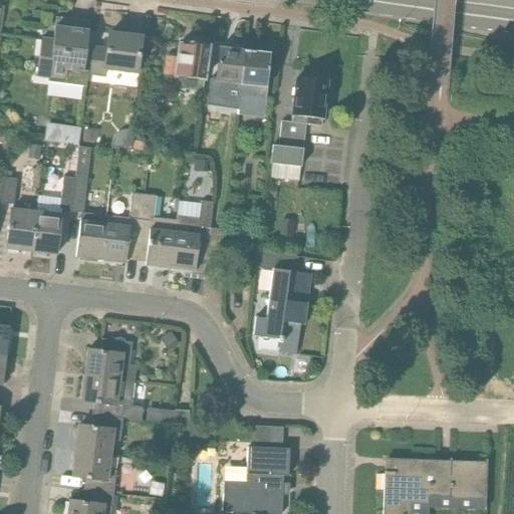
[(41,40),(37,77),(49,78),(48,83),(64,85),(65,80),(67,70),(83,71),(88,32),(54,28),(53,41),(41,40)]
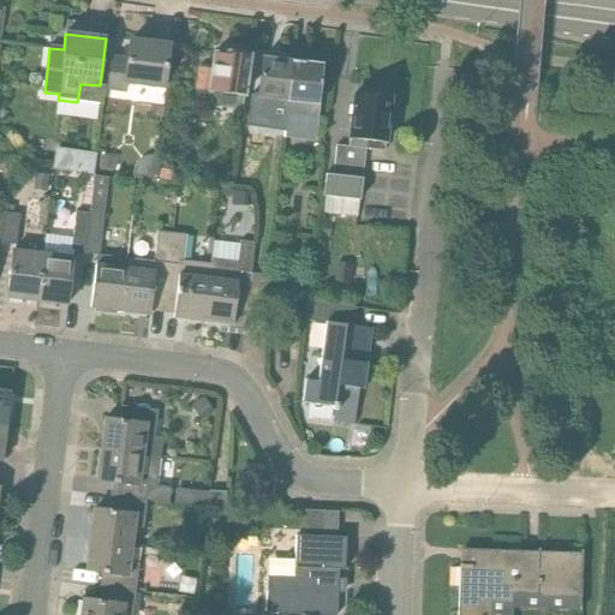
[(127,60),(112,59),(108,89),(125,91),(126,83),(165,87),(169,46),(130,41),(127,60)]
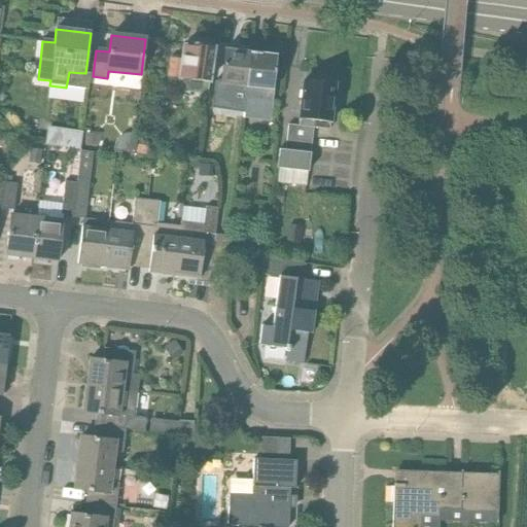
[(168,77),(209,82),(212,50),(195,48),(195,50),(183,48),(181,62),(170,61),(168,77)]
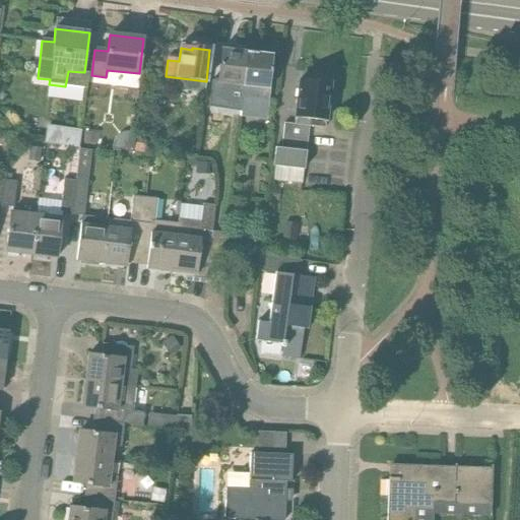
[(229,115),(240,116),(248,53),(222,50),(218,81),(214,81),(213,95),(231,98),(229,115)]
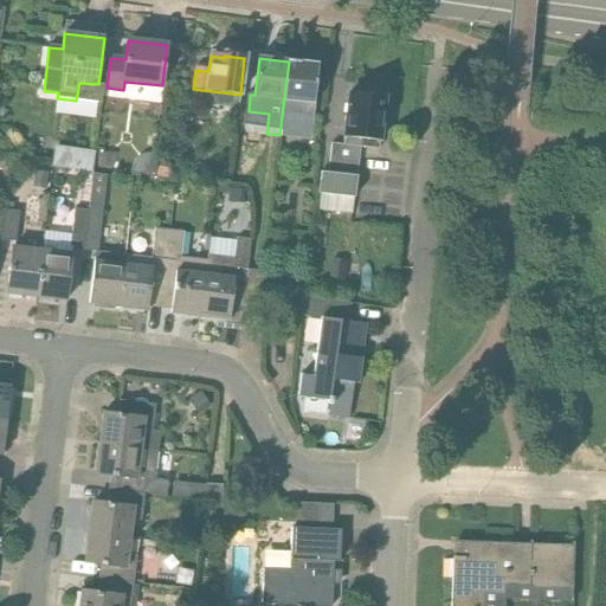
[(289,116),(311,118),(317,65),(289,62),(279,135),(287,136),(289,116)]
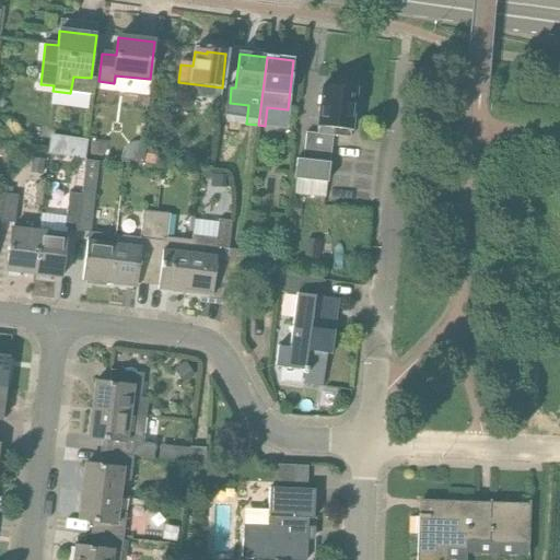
[(295,159),(293,178),(327,182),(334,136),(350,138),(356,90),(324,85),(318,128),(317,128),(317,135),(306,133),(303,160),(295,159)]
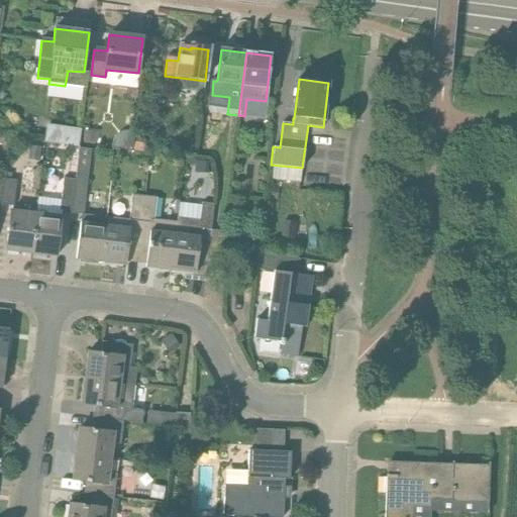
[(82,142),(83,123),(48,120),(47,139),(82,142)]
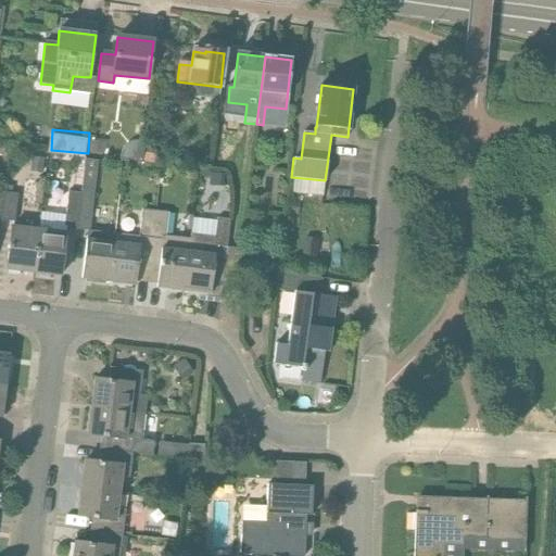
[(87,231),(89,231),(98,162),(85,160),(80,194),(77,230),(87,231)]
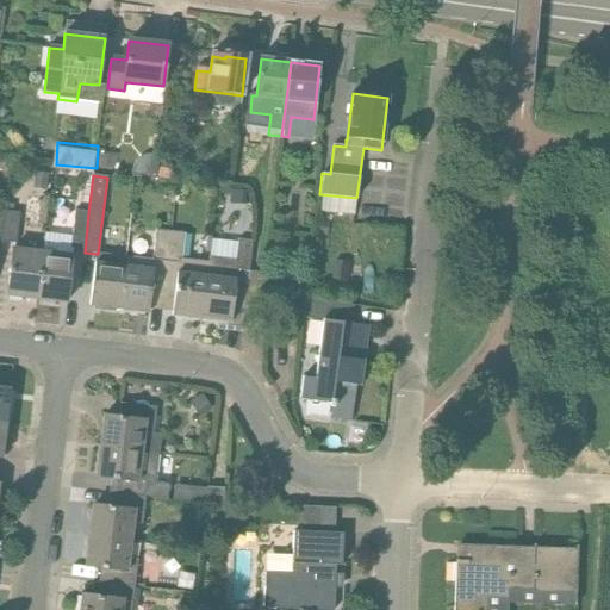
[(85,253),(88,213),(75,211),(70,250),(85,253)]
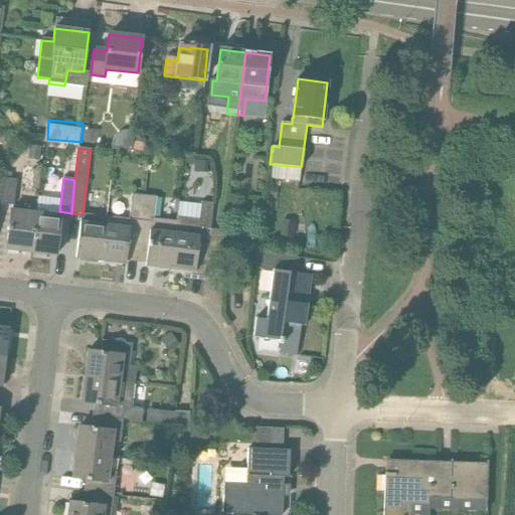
[(2,205),(13,206),(16,180),(5,179),(2,205)]
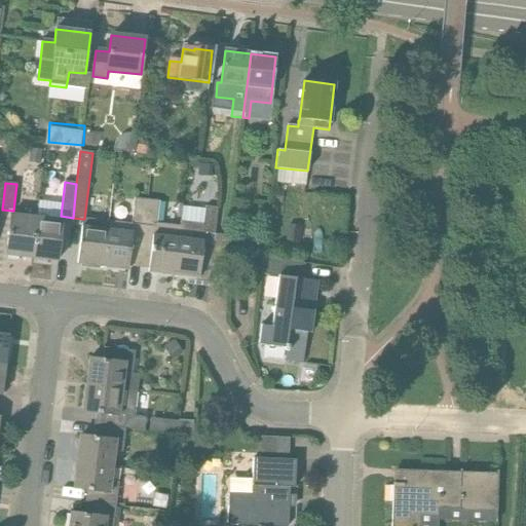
[(129,257),(140,259),(147,199),(135,198),(132,224),(109,221),(108,222),(102,267),(128,270),(129,257)]
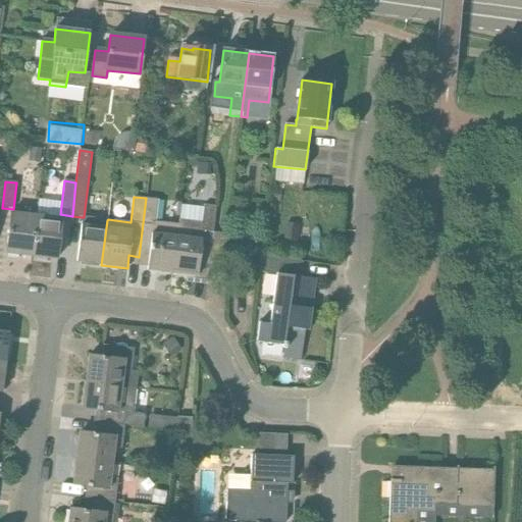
[(147,270),(172,273),(178,224),(155,221),(157,200),(146,198),(139,257),(149,258),(147,270)]
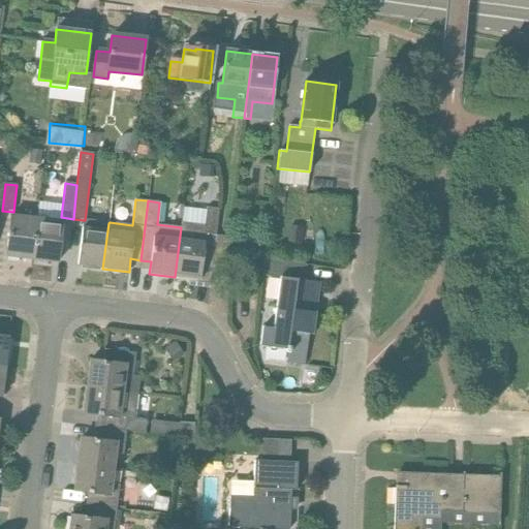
[(211,281),(212,275),(216,236),(219,210),(207,208),(205,225),(182,222),(181,227),(175,277),(211,281)]
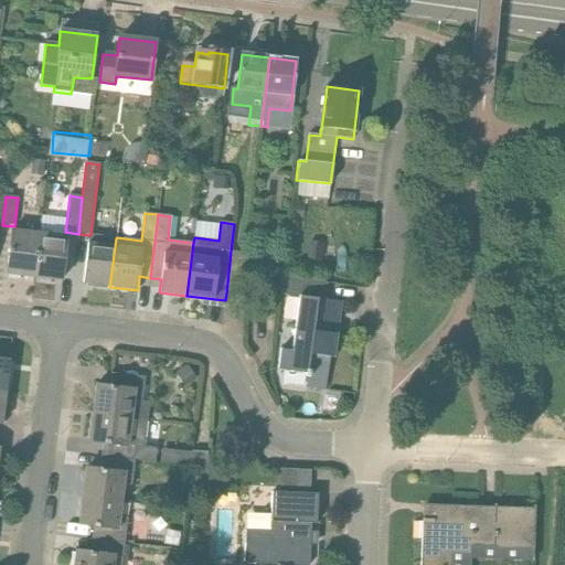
[(7,274),(33,277),(39,233),(12,230),(7,274)]
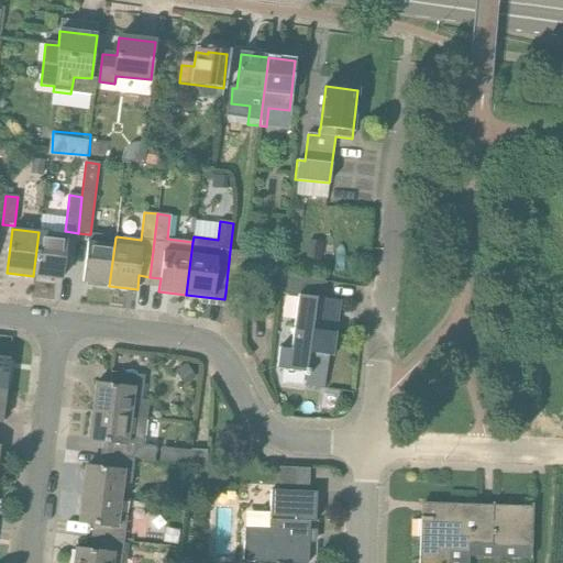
[(39,232),(33,276),(62,279),(66,235),(39,232)]
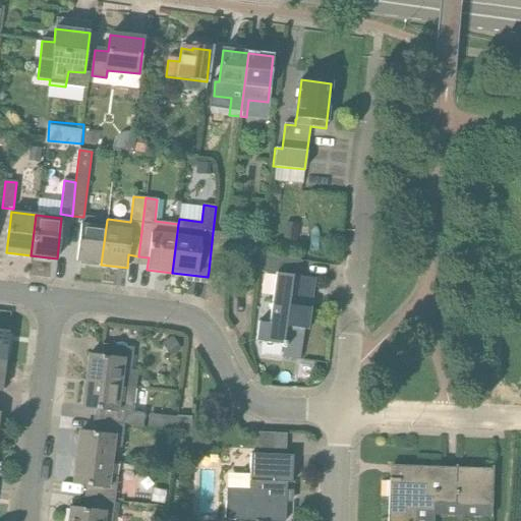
[(107,220),(83,217),(81,217),(76,262),(101,265),(107,220)]
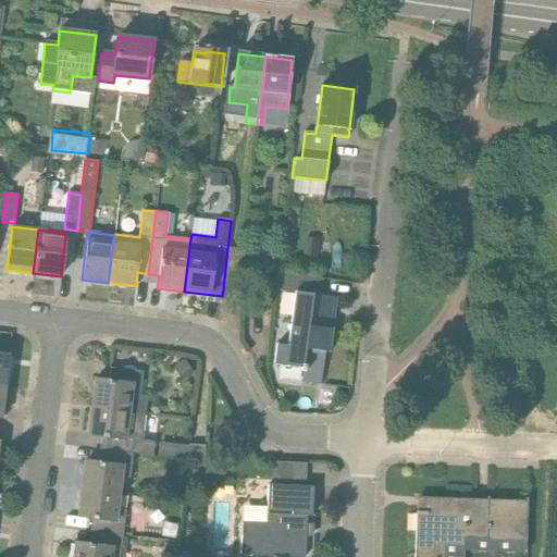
[(242,250),(227,248),(223,289),(242,292),(242,250)]
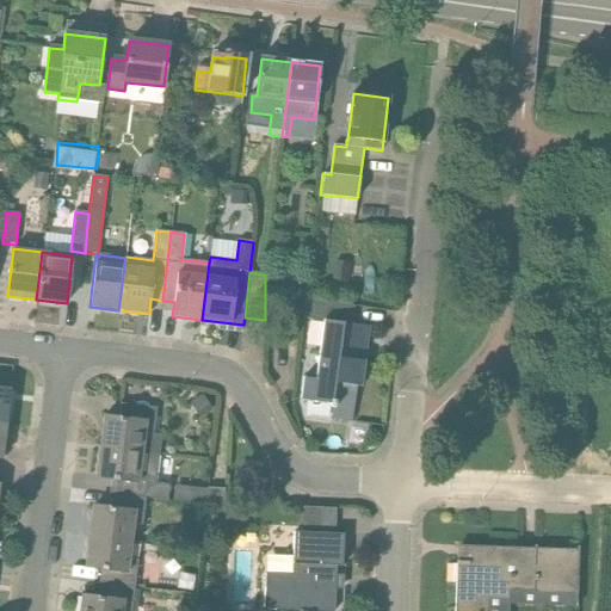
[(315,380),(303,377),(300,400),(332,405),(329,419),(351,421),(357,386),(362,387),(370,327),(352,325),(355,308),(306,301),(303,320),(323,322),(315,380)]
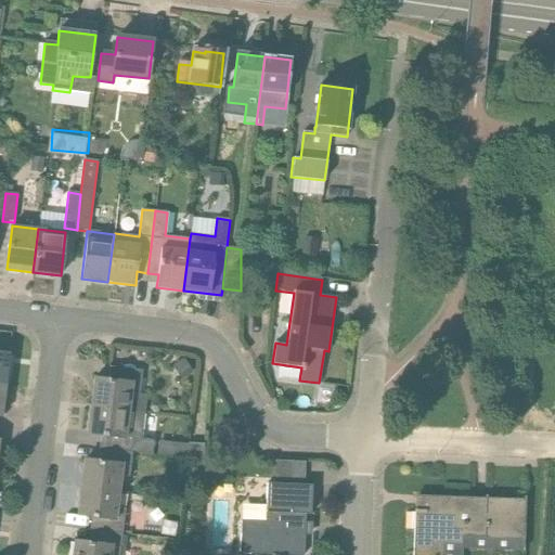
[(0,385),(5,386),(9,355),(0,353),(0,385)]
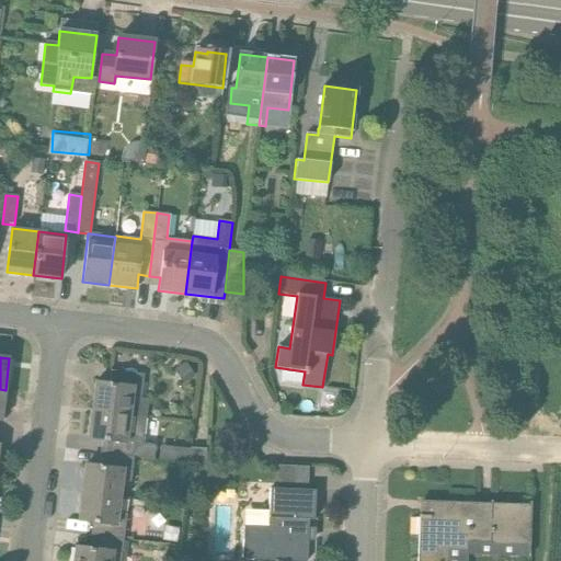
[(183,385),(195,377),(186,363),(174,370),(183,385)]
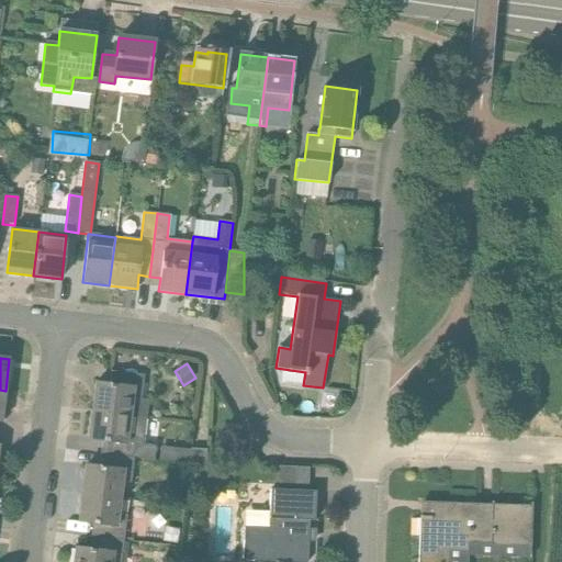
[(148,401),(141,400),(144,375),(116,372),(115,385),(96,383),(92,412),(132,417),(146,418),(148,401)]
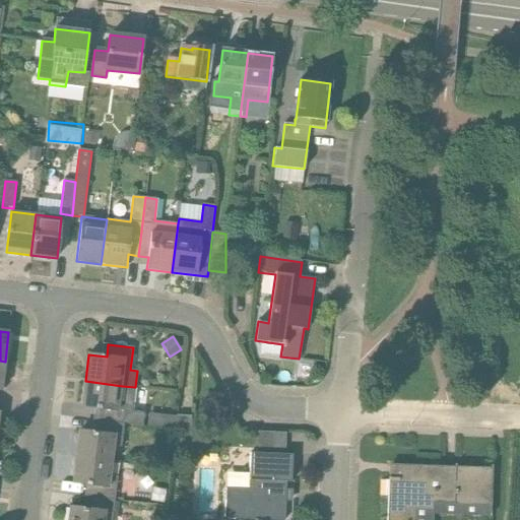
[(99,420),(124,425),(127,401),(120,400),(122,386),(85,381),(82,406),(100,409),(99,420)]
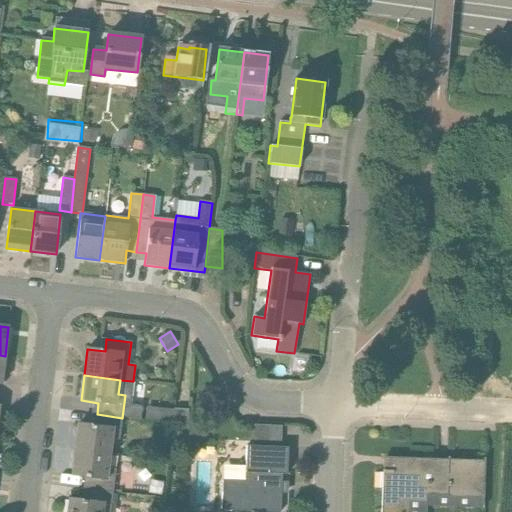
[(216,412),(198,412),(198,421),(218,423),(216,412)]
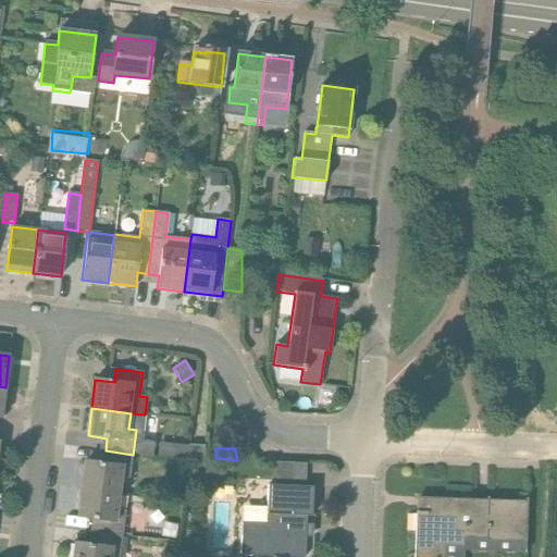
[(82,491),(121,495),(122,479),(130,480),(133,455),(106,450),(104,463),(85,461),(82,491)]
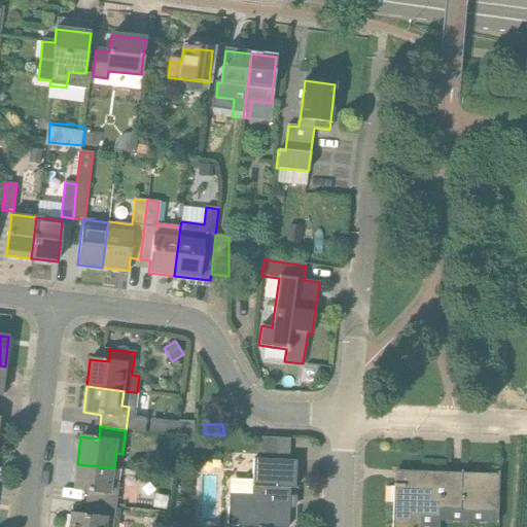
[(229,494),(227,526),(256,526),(288,526),(290,489),(295,489),(296,461),(253,459),(252,495),(229,494)]
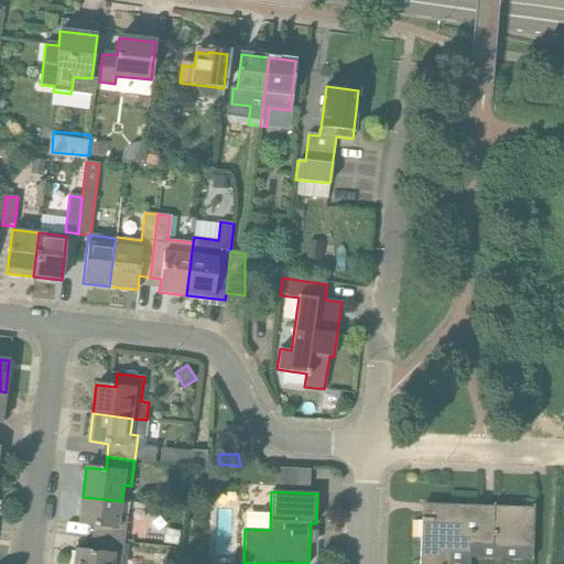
[(97,540),(125,543),(127,518),(120,517),(122,501),(83,497),(79,524),(98,527),(97,540)]
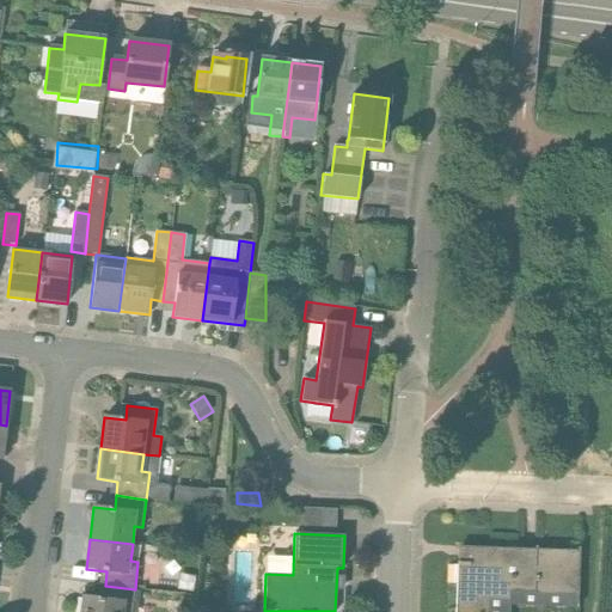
[(487,611),(488,598),(510,599),(510,594),(577,597),(579,551),(481,548),(481,564),(457,563),(454,611),(487,611)]
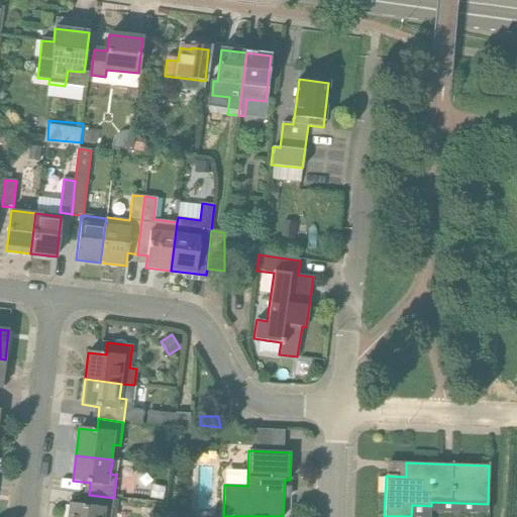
[(68,516),(111,516),(114,498),(89,495),(87,507),(70,504),(68,516)]
